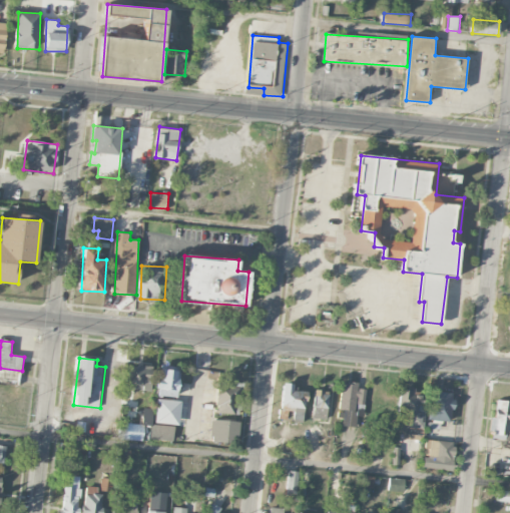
[(153,367),(130,365),(129,389),(152,390),(153,367)]
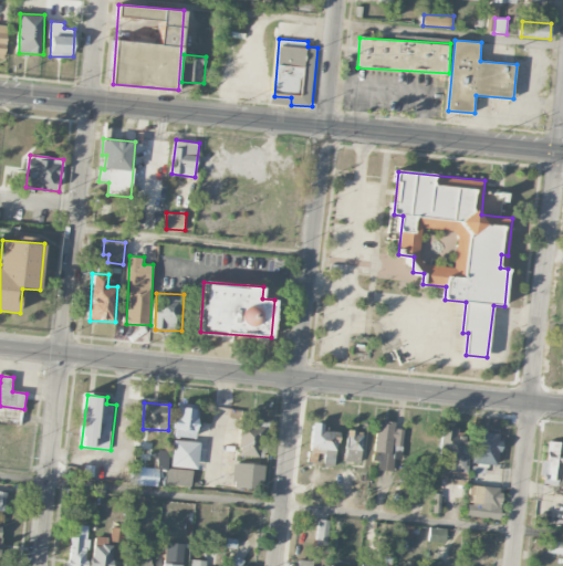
[(175,436),(197,438),(199,409),(177,407),(175,436)]
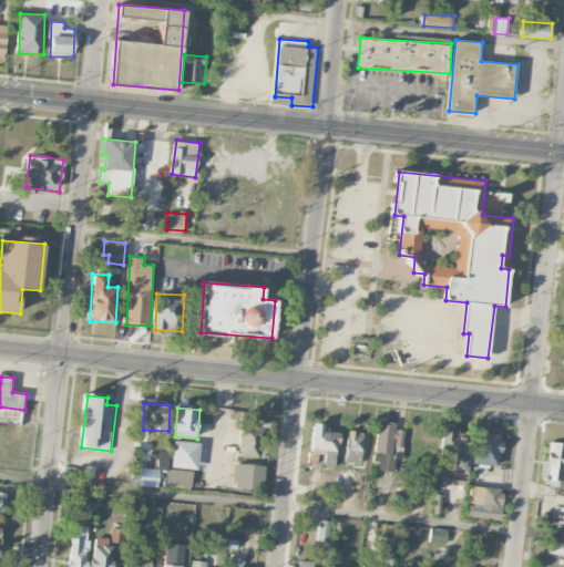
[(269,422),(243,422),(242,456),(268,457),(269,422)]
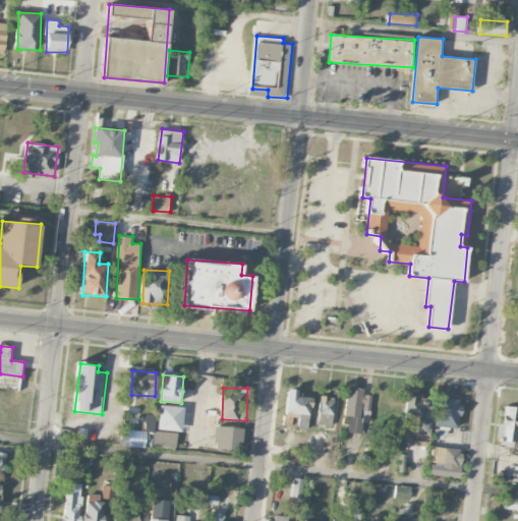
[(294,425),(294,417),(300,417),(300,428),(310,428),(311,397),(298,397),(299,390),(288,389),(286,425),(294,425)]
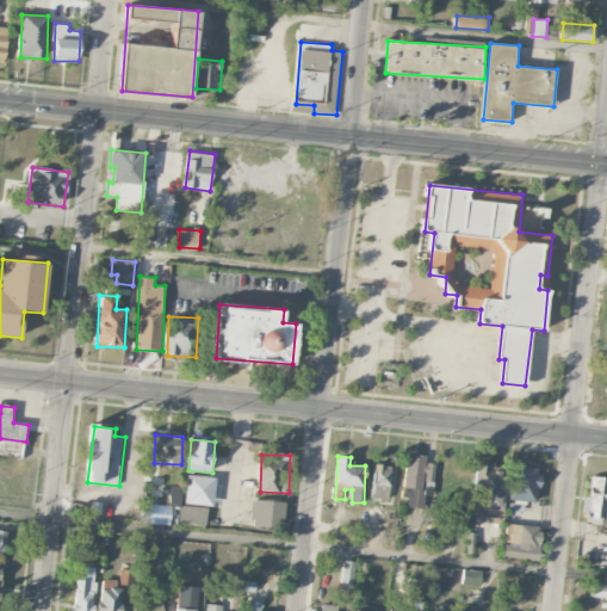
[(407,487),(425,488),(425,480),(435,481),(437,463),(428,462),(428,456),(408,456),(407,487)]
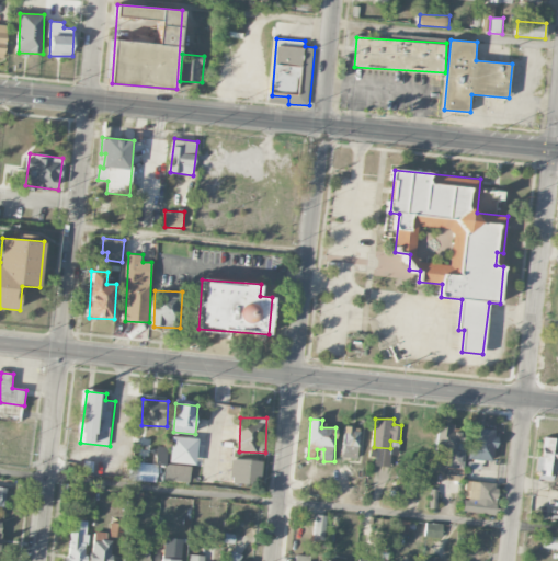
[(464,480),(466,432),(456,432),(456,425),(440,425),(437,472),(444,472),(444,480),(464,480)]
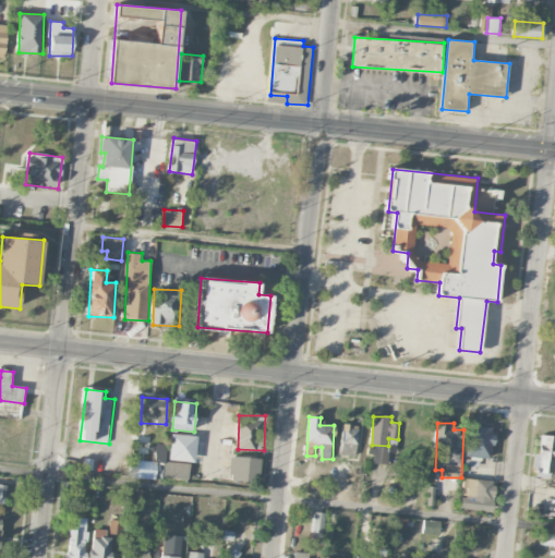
[(360,425),(345,424),(342,455),(358,456),(360,425)]
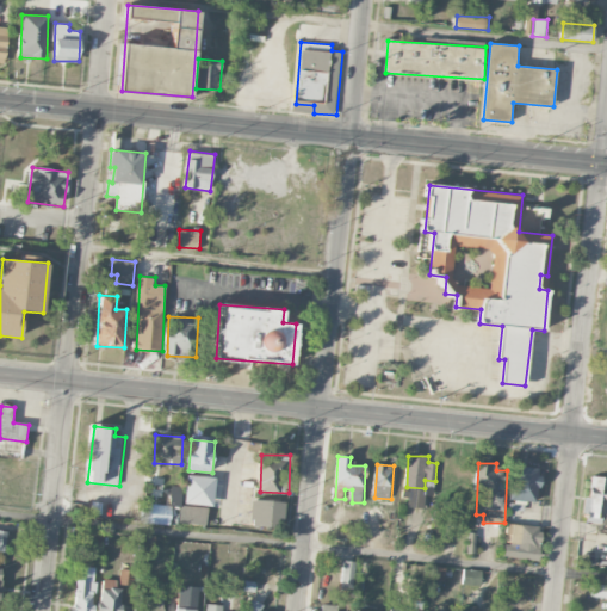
[(542,468),(514,467),(513,500),(540,501),(542,468)]
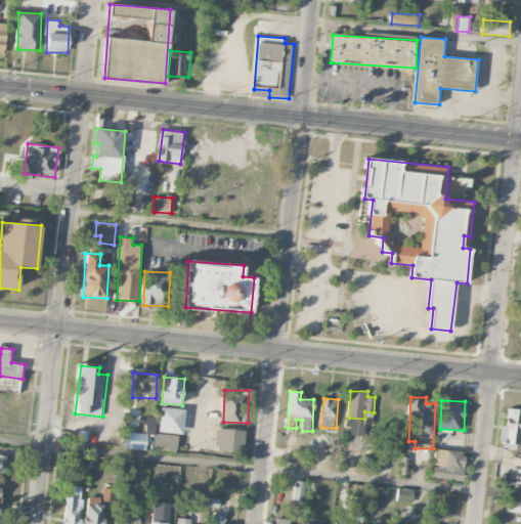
[(160,432),(184,434),(186,409),(163,406),(160,432)]
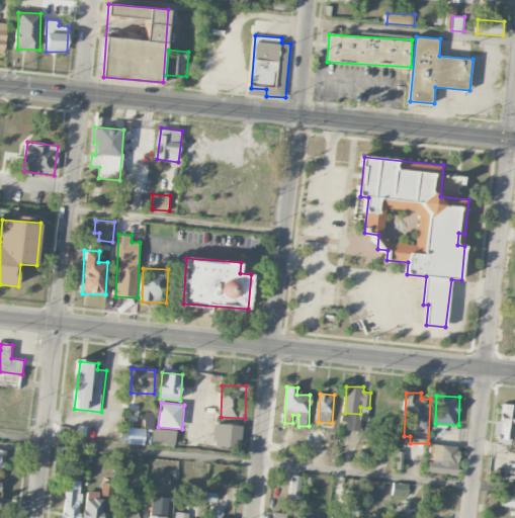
[(156,412),(146,412),(146,429),(155,429),(156,412)]
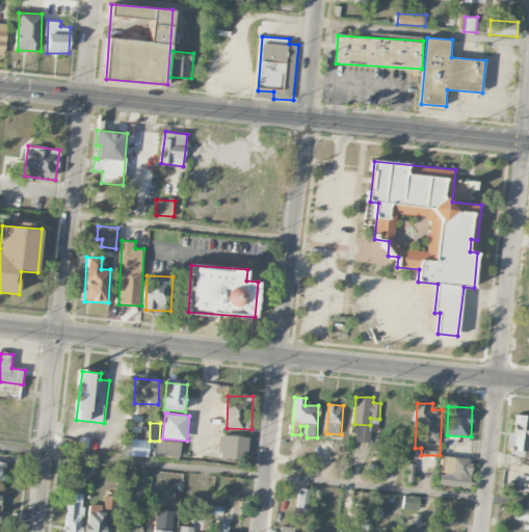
[(221,458),(249,459),(250,436),(221,435),(221,458)]
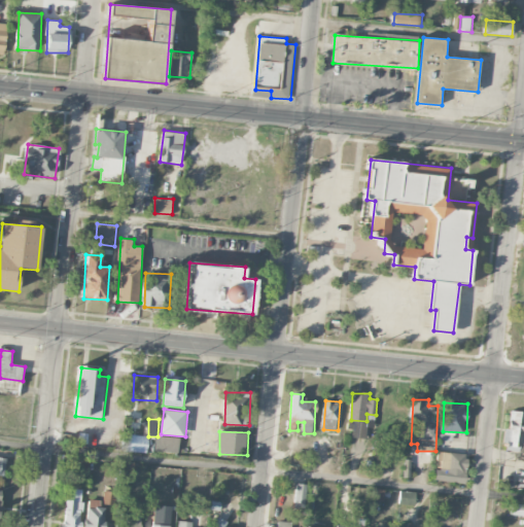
[(148,452),(149,435),(124,434),(123,451),(148,452)]
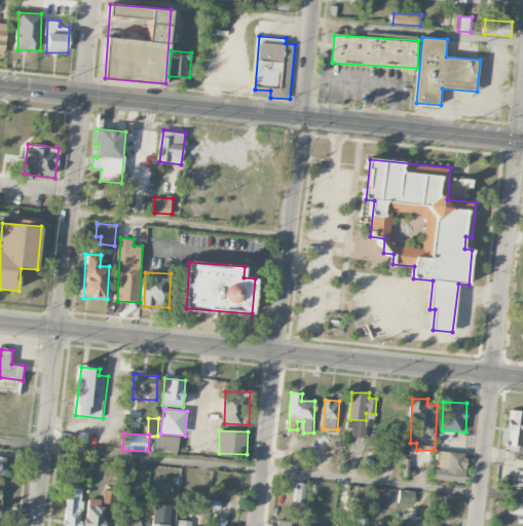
[(437,479),(464,483),(469,454),(441,450),(437,479)]
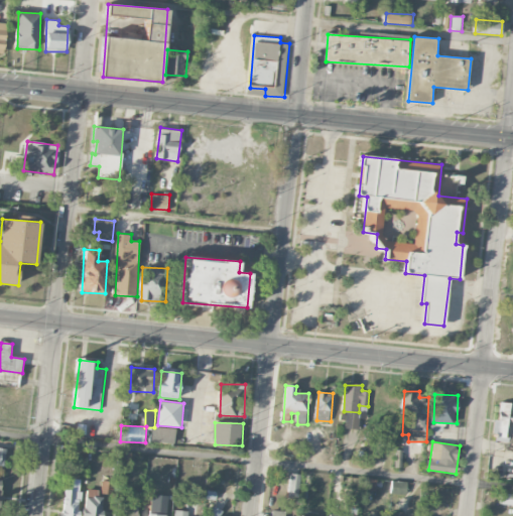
[(0,464),(6,465),(8,448),(0,446),(0,464)]
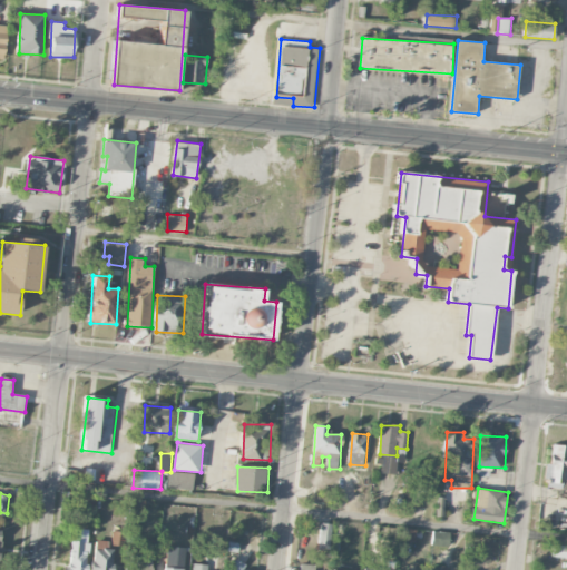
[(320,549),(331,550),(334,523),(322,522),(320,549)]
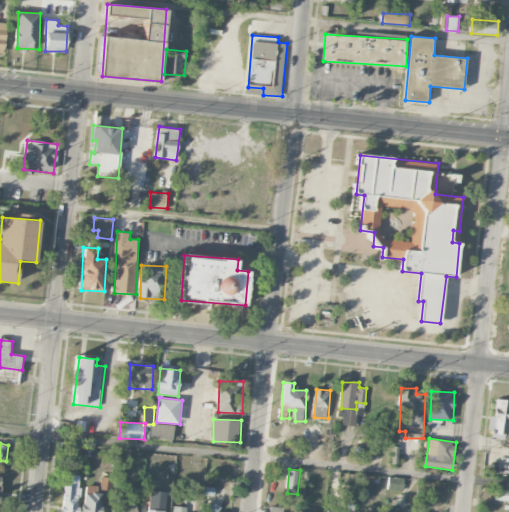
[(79,511),(82,475),(67,474),(64,511),(79,511)]
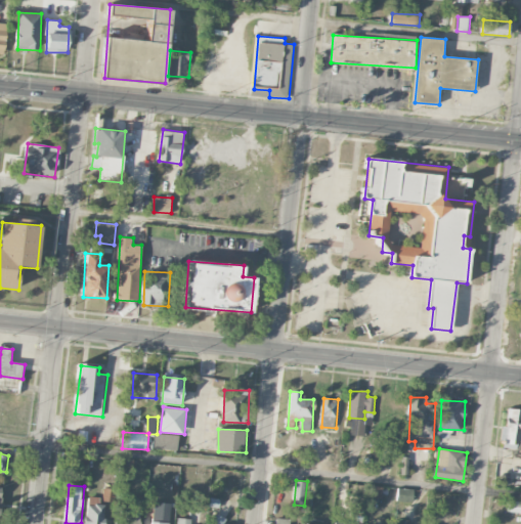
[(384,486),(373,486),(372,498),(383,498),(384,486)]
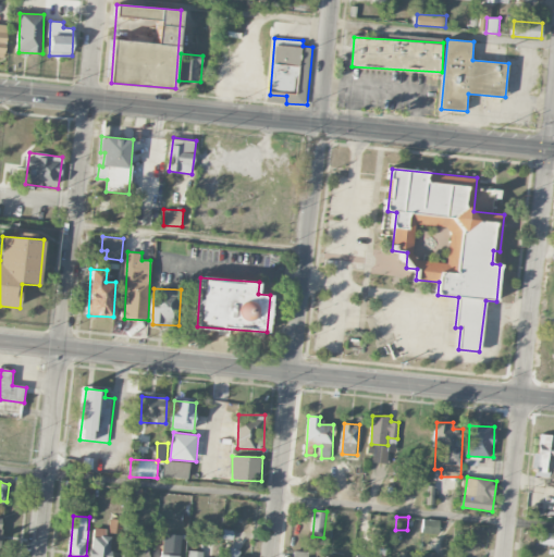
[(425,533),(441,533),(441,520),(425,519),(425,533)]
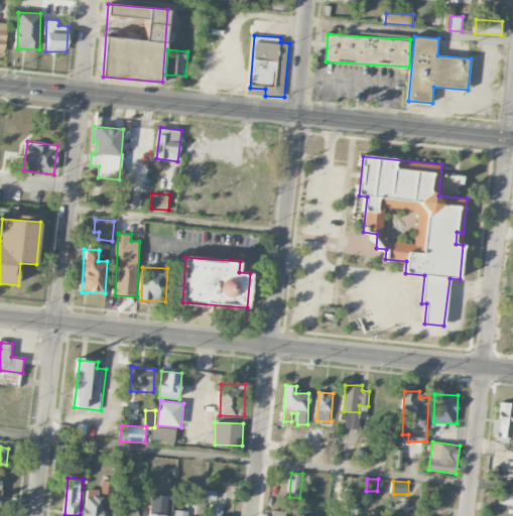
[(85,515),(103,515),(105,490),(87,489),(85,515)]
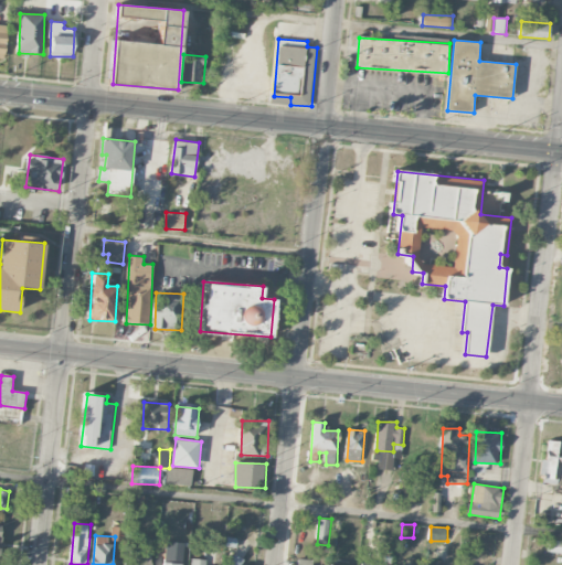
[(550,552),(561,553),(561,541),(550,540),(550,552)]
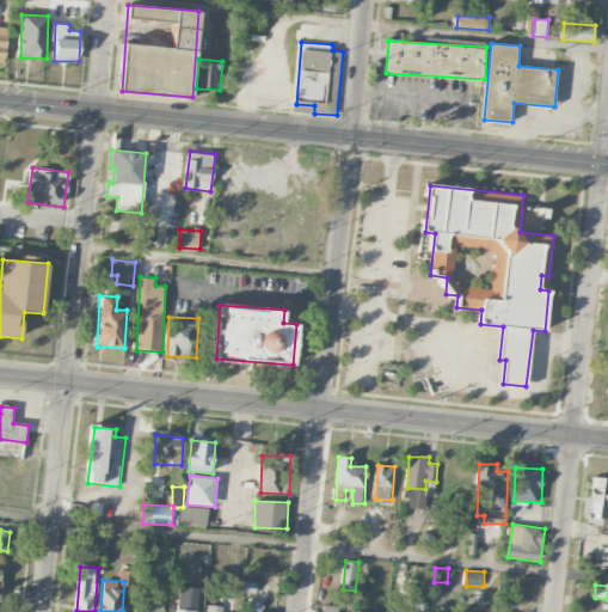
[(137,598),(135,611),(164,611),(166,589),(154,588),(153,599),(137,598)]
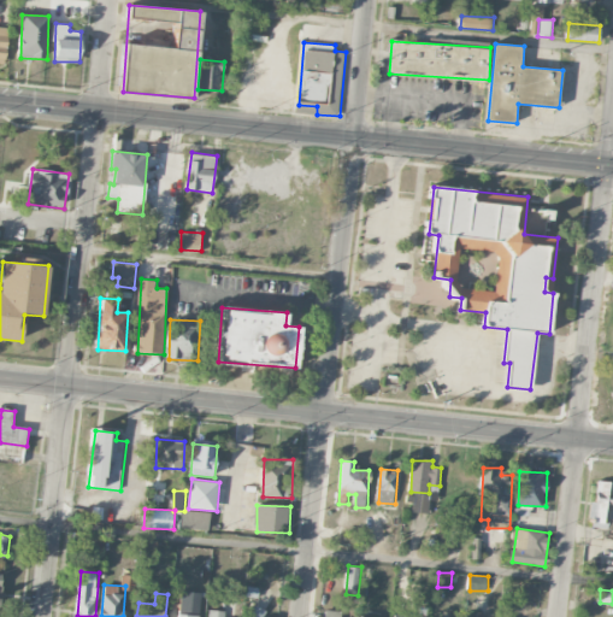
[(193,615),(194,604),(181,603),(180,616),(204,616),(204,615),(193,615)]
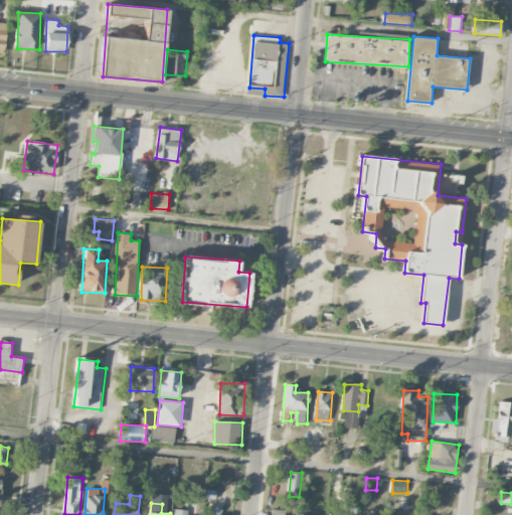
[(210,514),(222,514),(221,514),(222,508),(212,506),(210,514)]
